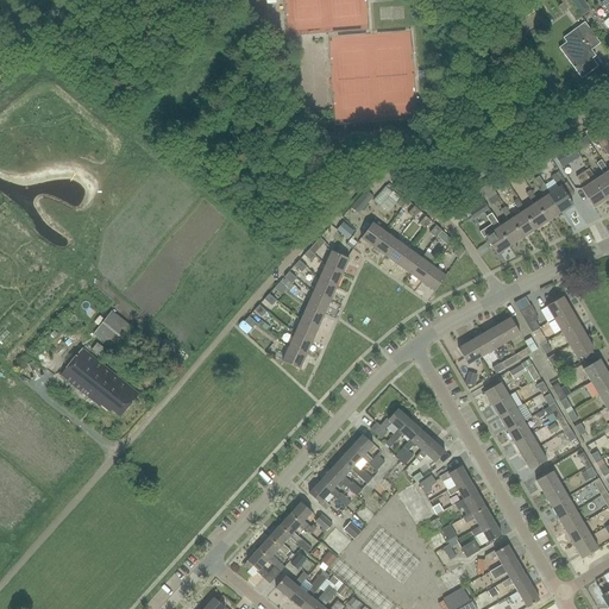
[(268,12),(265,0),(246,0),(248,13),(268,12)]
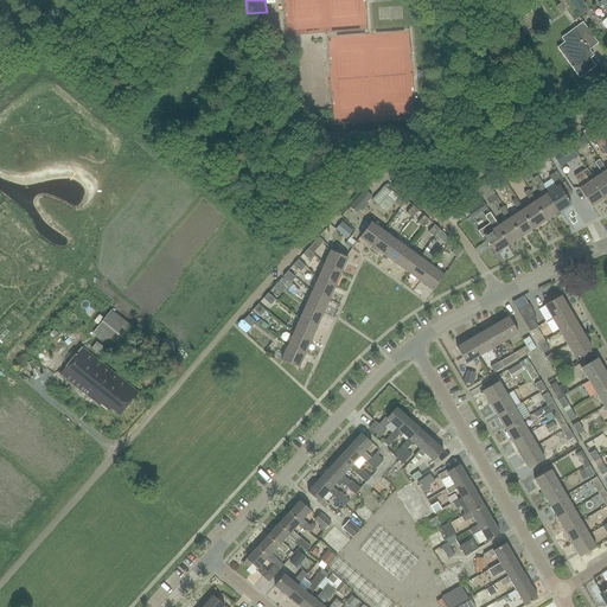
[(570,6),(566,0),(556,7),(561,13),(570,6)]
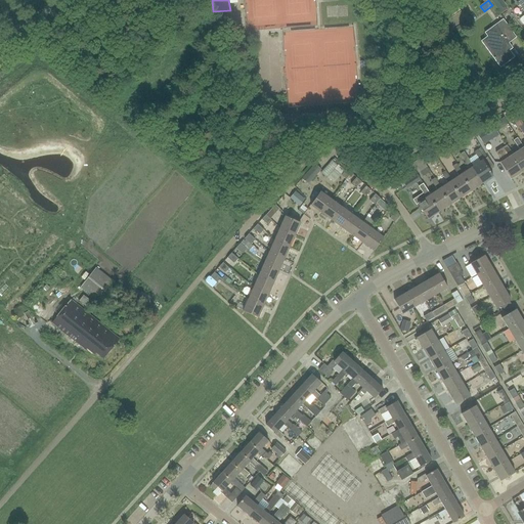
[(447,20),(452,28),(466,18),(460,11),(447,20)]
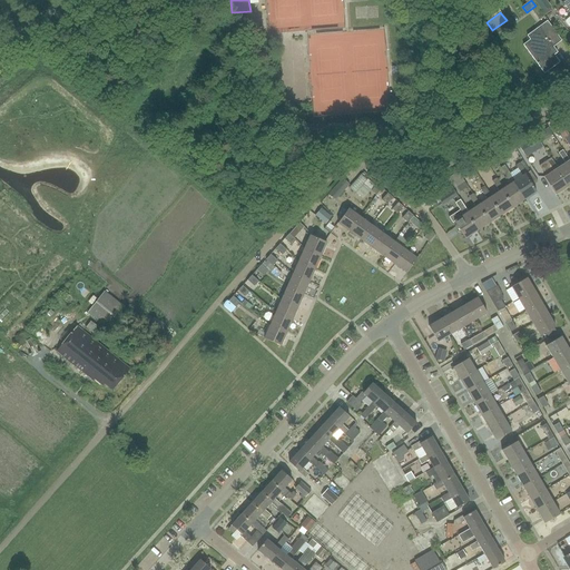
[(543,75),(559,64),(553,56),(557,52),(552,47),(561,41),(547,21),(526,36),(529,41),(522,46),(543,75)]
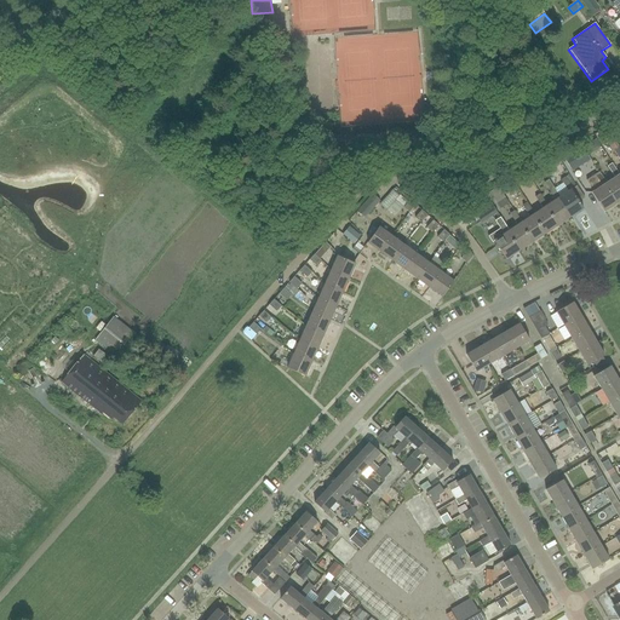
[(618,133),(612,126),(608,128),(613,137),(618,133)]
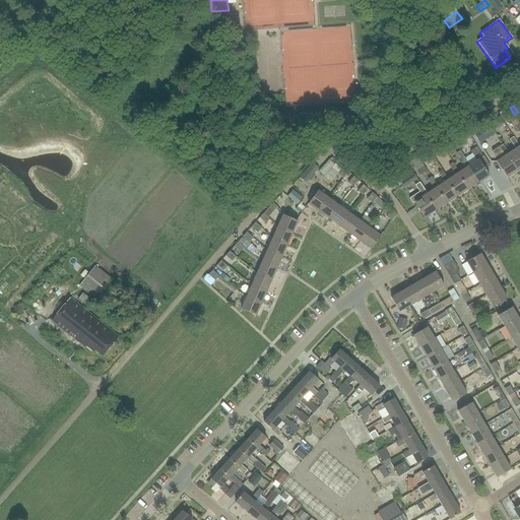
[(515,126),(518,123),(511,112),(505,116),(515,126)]
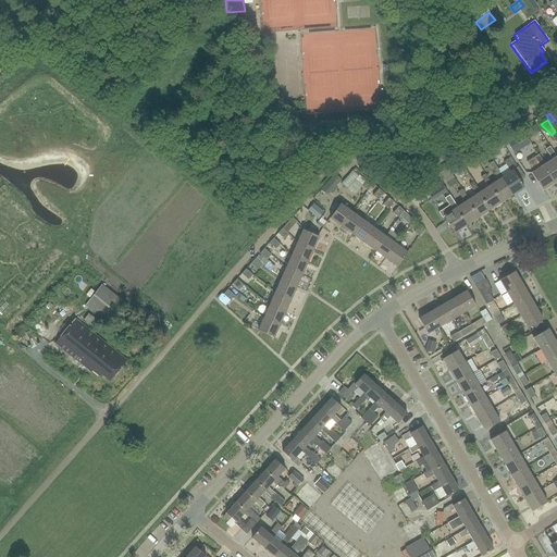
[(519,134),(508,140),(516,151),(525,145),(519,134)]
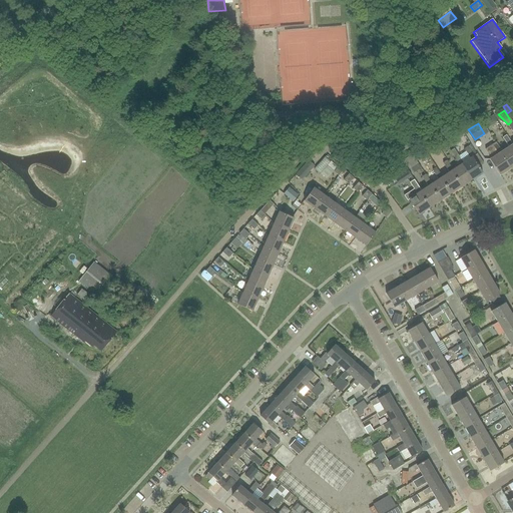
[(512,147),(511,145),(512,144),(507,135),(503,137),(509,146),(502,151),(500,152),(511,168),(512,166),(512,147)]
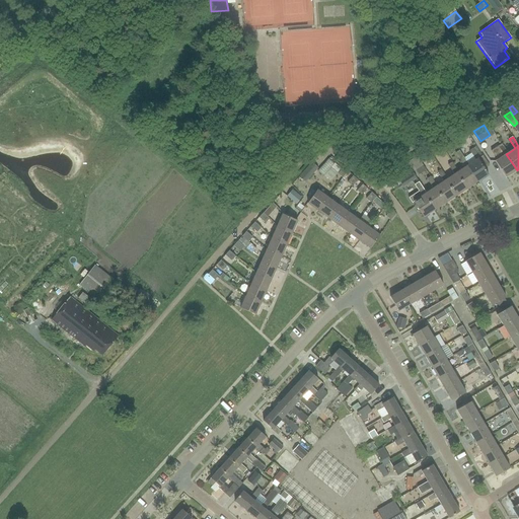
[(506,154),(508,153),(502,144),(498,146),(504,155),(496,161),(506,177),(517,170),(506,154)]
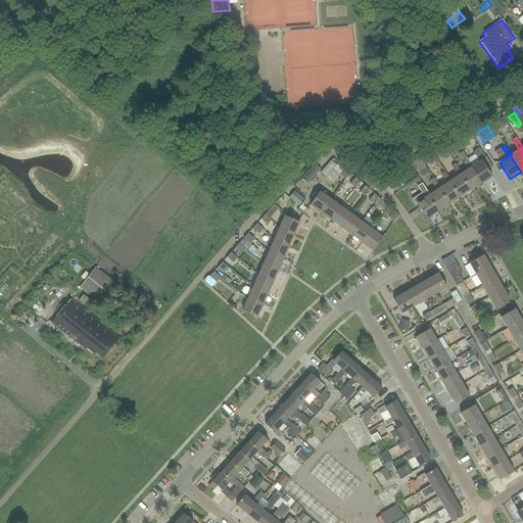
[(493,167),(491,163),(486,156),(483,159),(477,149),(473,151),(479,161),(472,165),(470,167),(481,183),(492,176),(488,170),(493,167)]
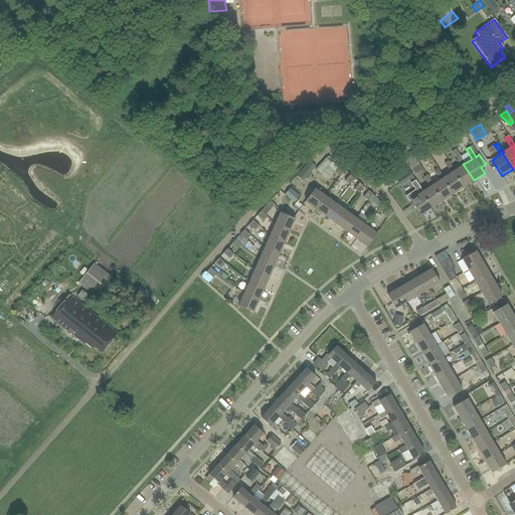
[(463,164),(465,163),(456,150),(452,152),(461,166),(454,170),(453,171),(463,187),(474,180),(463,164)]
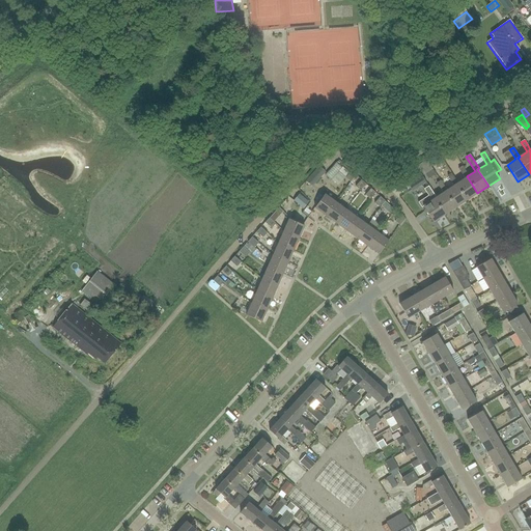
[(331,179),(338,172),(341,168),(336,163),(326,175),(331,179)]
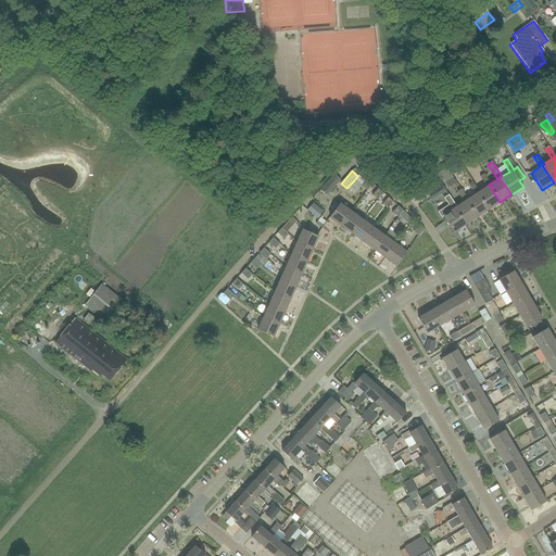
[(341,179),(333,173),(320,188),(327,194),(341,179)]
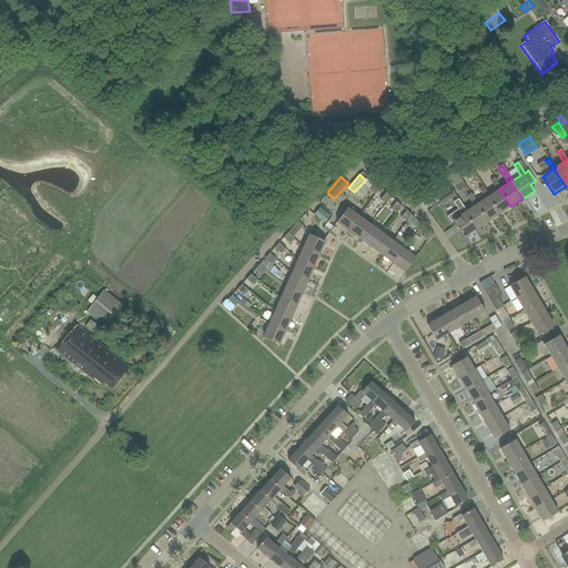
[(499,189),(500,188),(494,178),(489,180),(497,191),(489,195),(487,196),(499,214),(510,206),(499,189)]
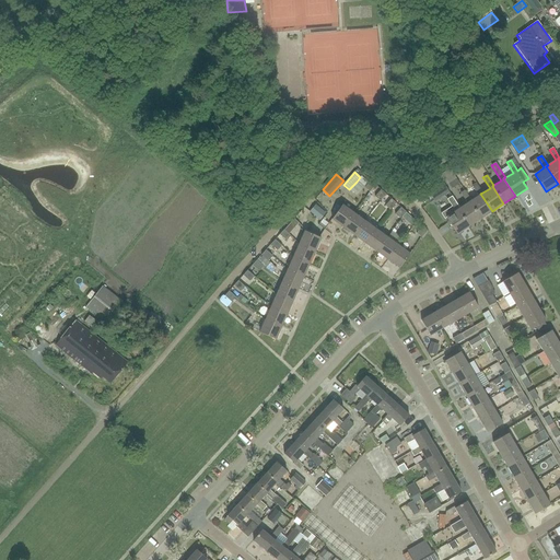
[(452,189),(459,184),(456,178),(448,184),(452,189)]
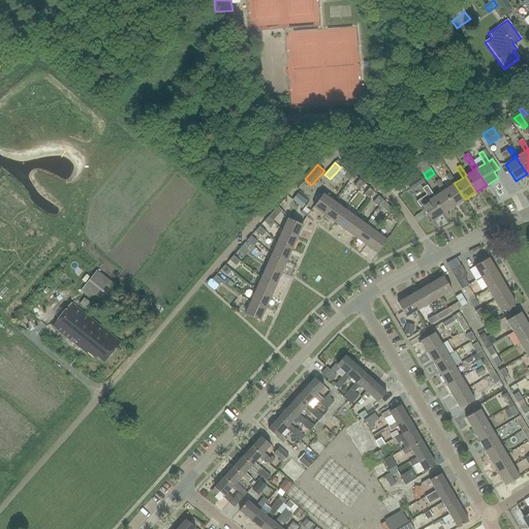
[(349,170),(344,177),(348,181),(354,175),(349,170)]
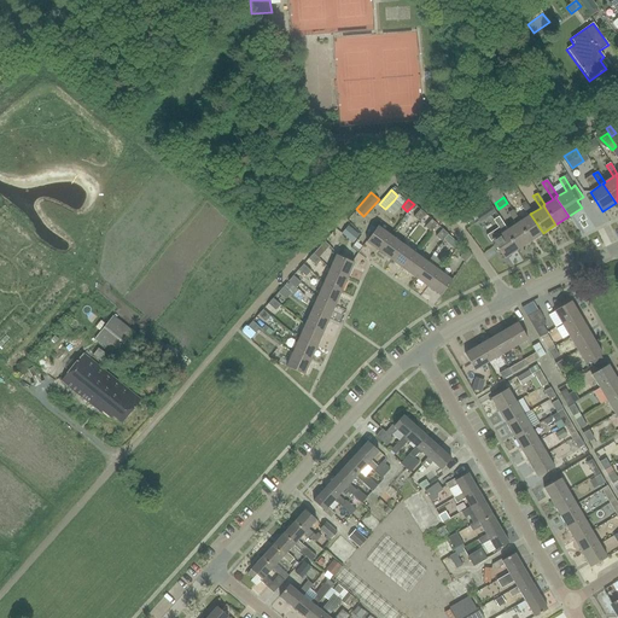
[(394,200),(385,209),(392,216),(401,207),(394,200)]
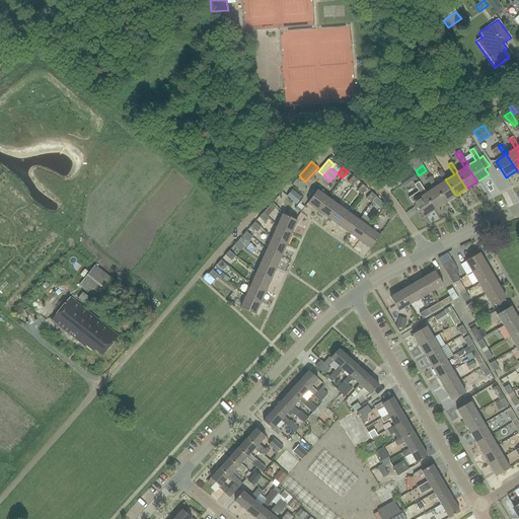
[(402,187),(416,178),(410,168),(396,177),(402,187)]
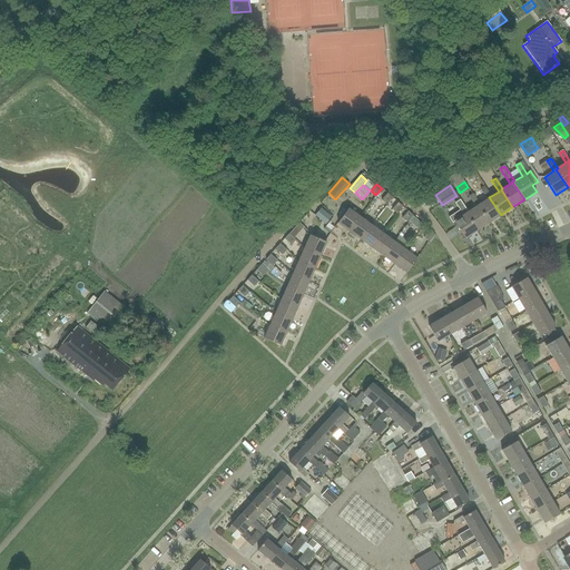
[(489,197),(491,196),(484,186),(480,188),(487,198),(479,204),(478,205),(490,223),(501,215),(489,197)]
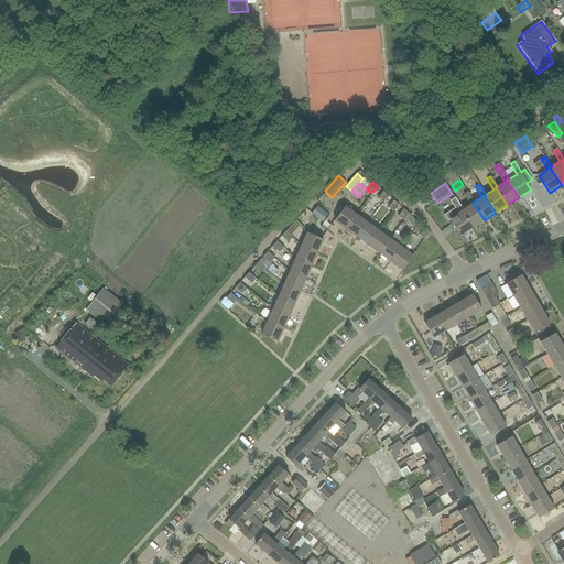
[(383,191),(377,197),(382,202),(388,195),(383,191)]
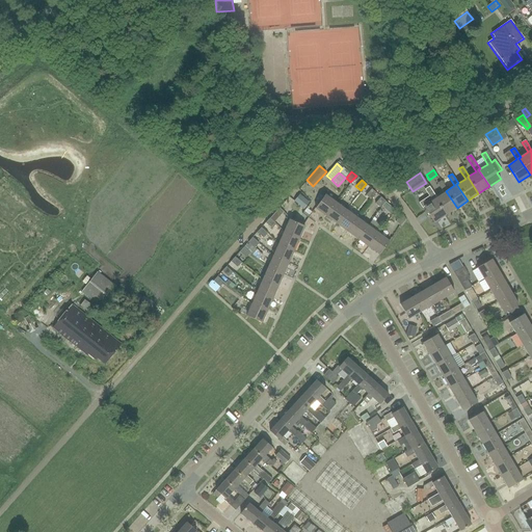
[(446,191),(447,190),(441,181),(437,183),(444,192),(436,197),(434,198),(446,215),(457,208),(446,191)]
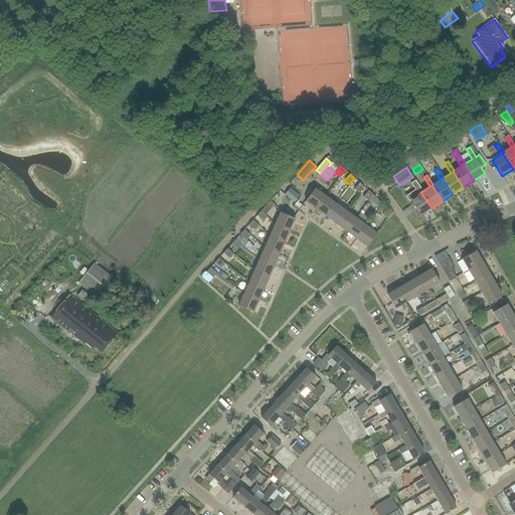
[(420,192),(422,191),(415,180),(411,183),(415,189),(405,196),(409,201),(411,200),(421,215),(432,208),(420,192)]
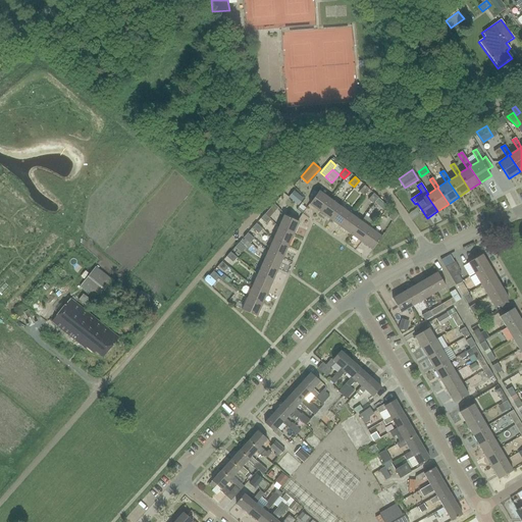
[(364,185),(359,192),(363,196),(369,190),(364,185)]
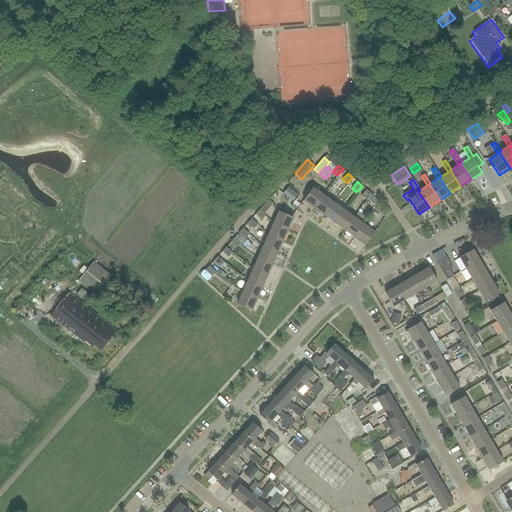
[(289,186),(284,190),(294,200),(299,195),(289,186)]
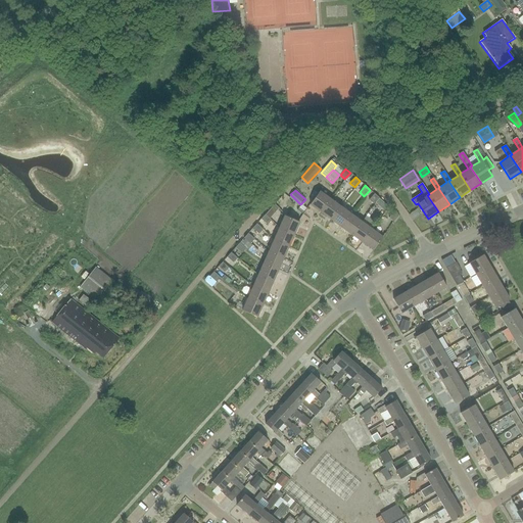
[(320,191),(311,204),(321,212),(331,198),(320,191)]
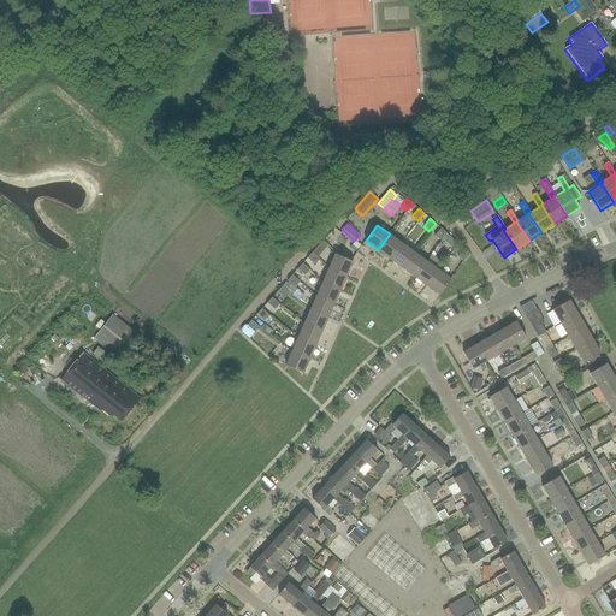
[(440,241),(443,238),(448,234),(442,229),(434,236),(440,241)]
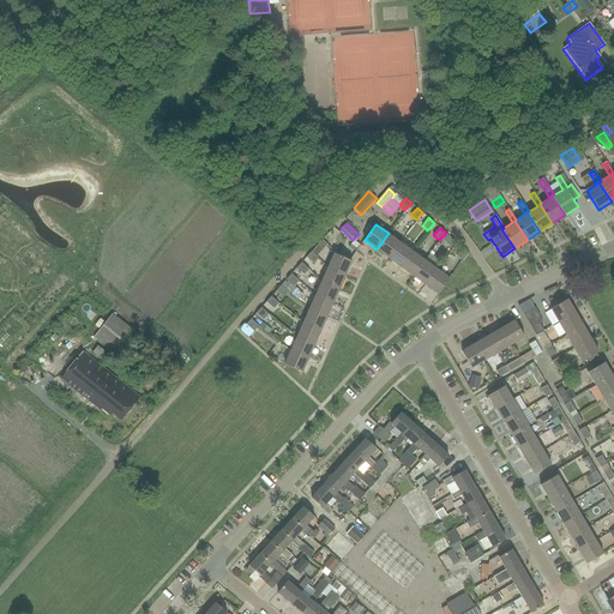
[(389,233),(377,250),(389,258),(401,242),(389,233)]
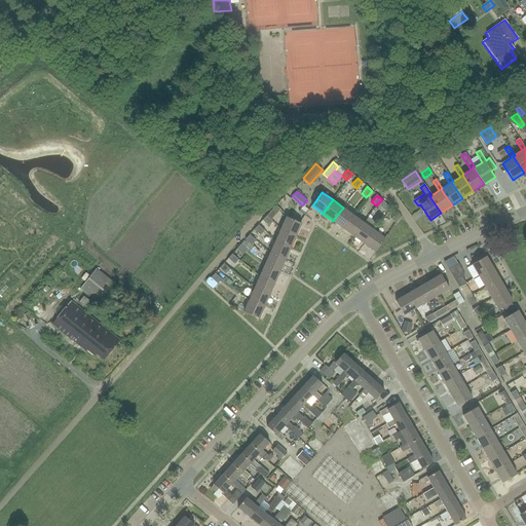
[(387,213),(391,208),(382,199),(378,203),(387,213)]
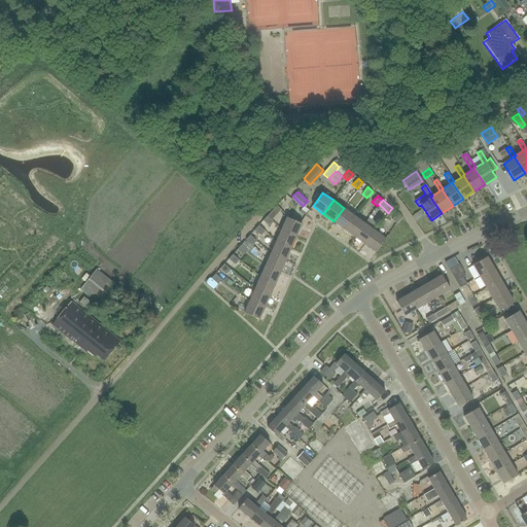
[(302,208),(301,210),(306,214),(310,210),(305,205),(302,208)]
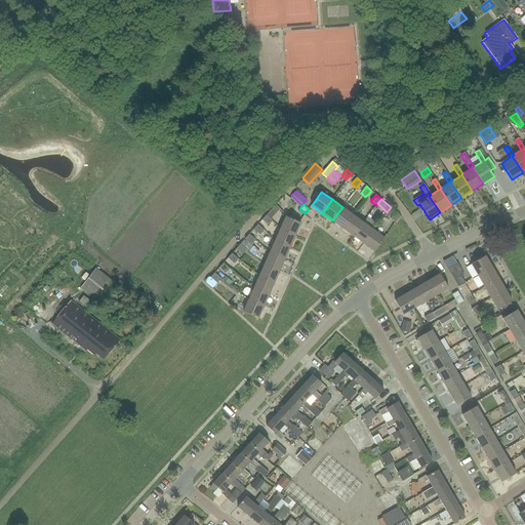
[(267,214),(271,218),(280,209),(276,205),(267,214)]
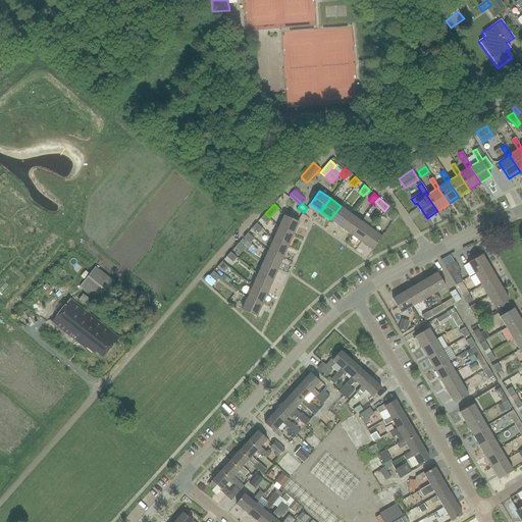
[(341,206),(330,219),(342,227),(351,213),(341,206)]
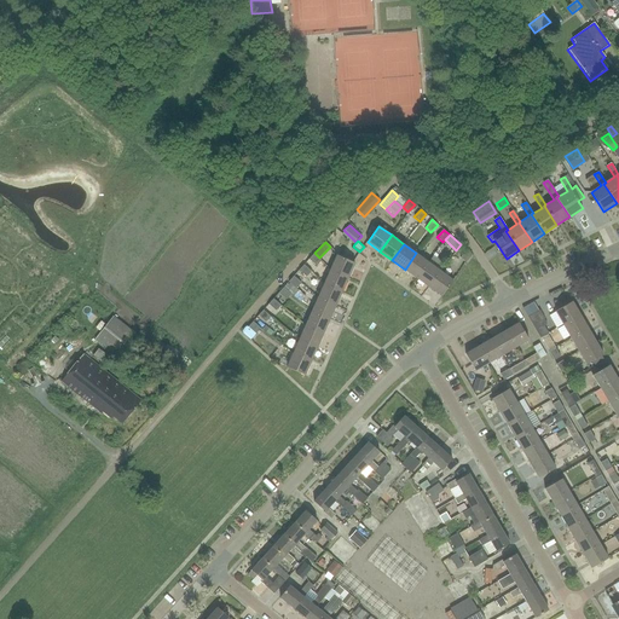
[(467,250),(460,258),(466,262),(473,255),(467,250)]
